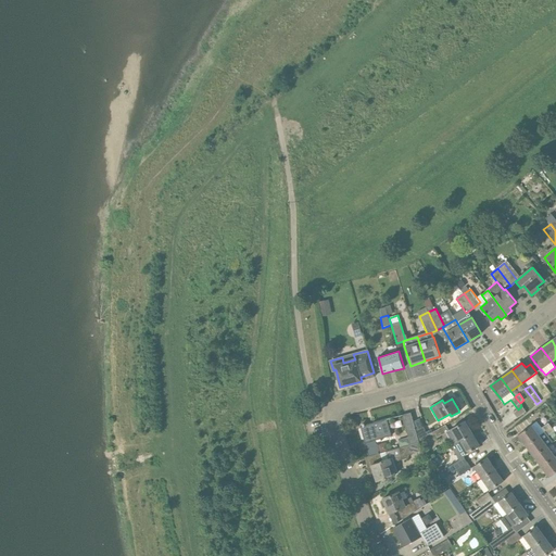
[(526,412),(521,406),(518,409),(514,413),(517,418),(526,412)]
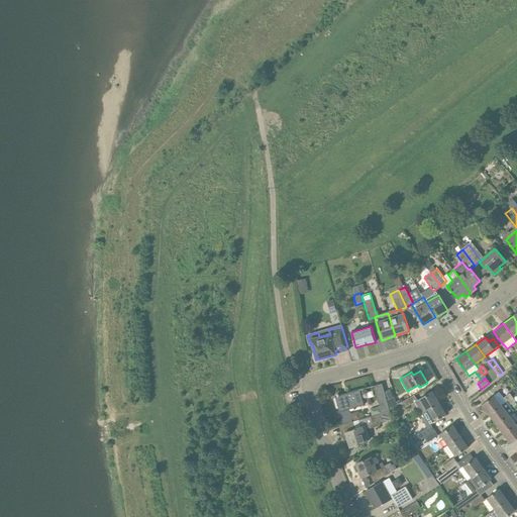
[(382,413),(390,411),(390,409),(385,392),(382,384),(381,384),(374,386),(382,413)]
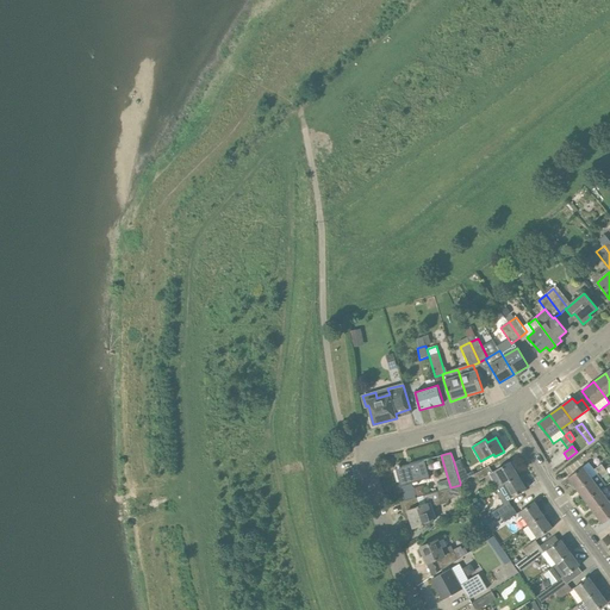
[(454,462),(460,483),(470,478),(460,459),(454,462)]
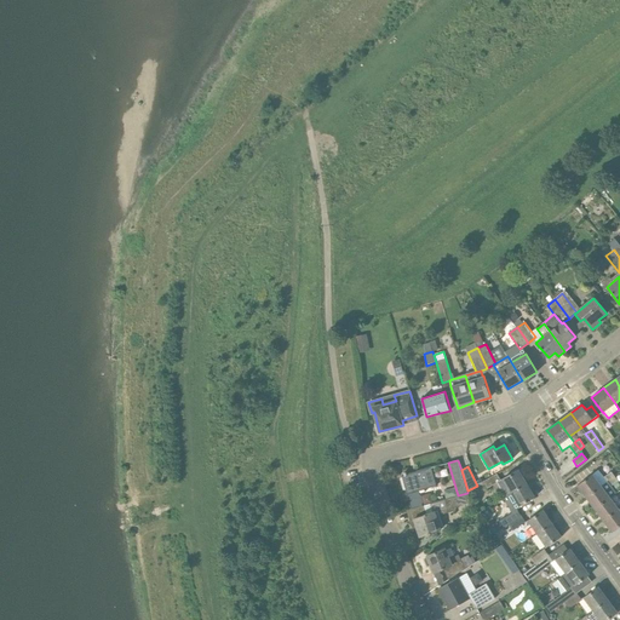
[(402,475),(407,494),(436,486),(431,468),(407,474),(406,472),(405,472),(405,475),(402,475)]
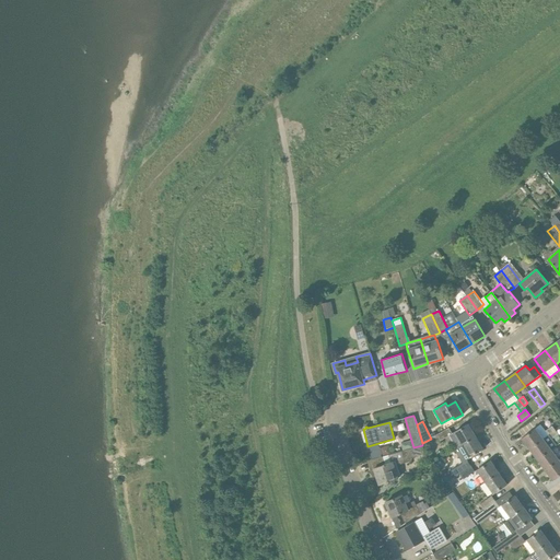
[(462,445),(476,436),(468,423),(454,432),(452,433),(448,428),(436,434),(440,441),(448,435),(456,448),(462,445)]
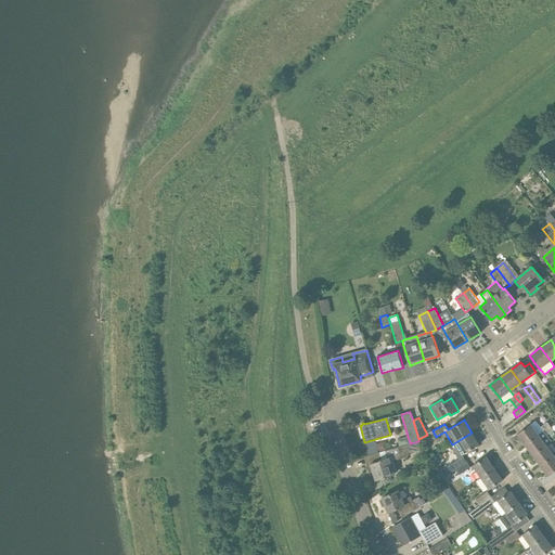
[(525,444),(539,435),(531,424),(517,435),(525,444)]
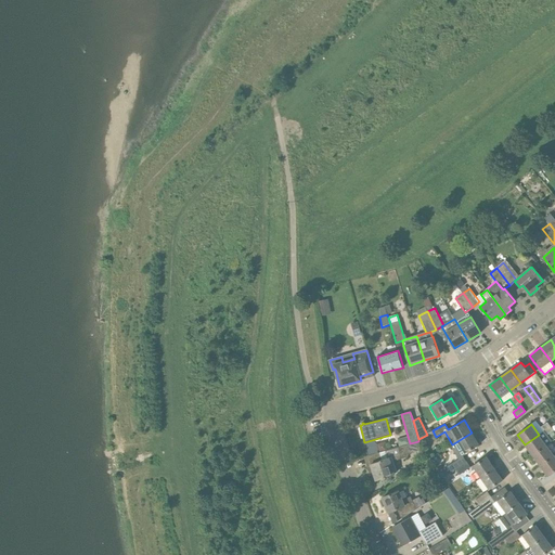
[(544,430),(547,435),(554,430),(551,426),(544,430)]
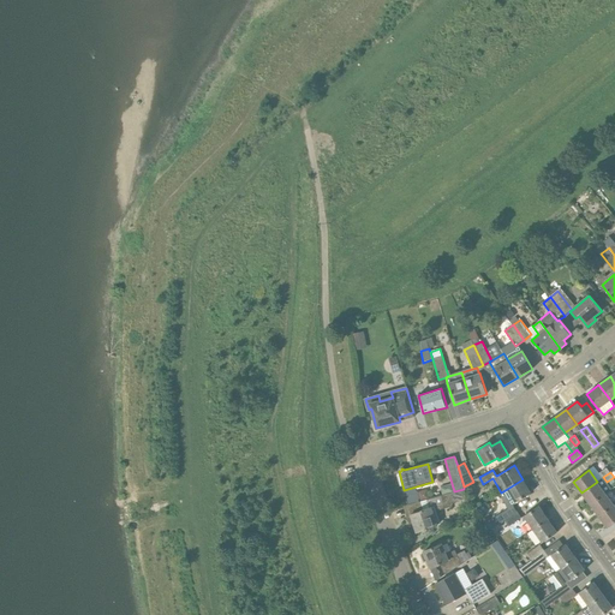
[(591,505),(607,493),(611,488),(607,482),(603,477),(597,482),(581,493),(591,505)]
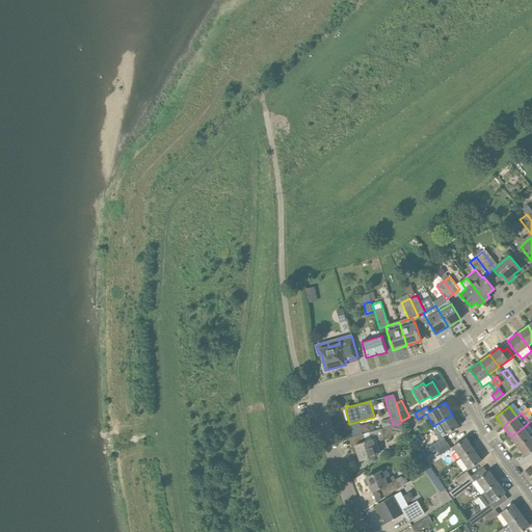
[(452,415),(439,423),(446,434),(459,426),(452,415)]
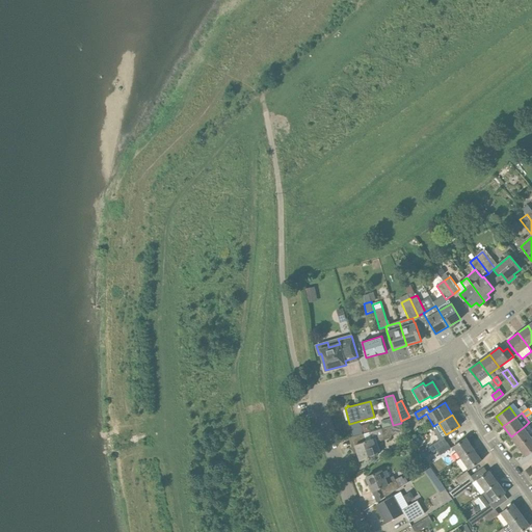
[(406,430),(401,423),(393,425),(365,433),(367,441),(352,446),(354,452),(357,451),(361,460),(380,454),(377,443),(391,439),(390,435),(400,432),(406,430)]
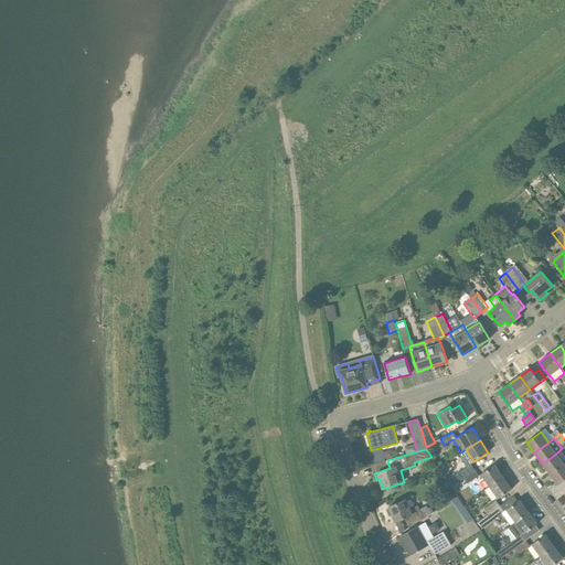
[(550,473),(564,464),(561,459),(557,452),(543,464),(550,473)]
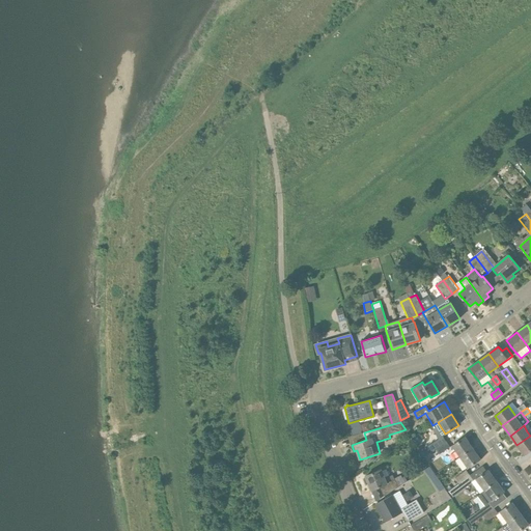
[(530,435),(530,436),(516,445),(525,455),(530,450),(530,435)]
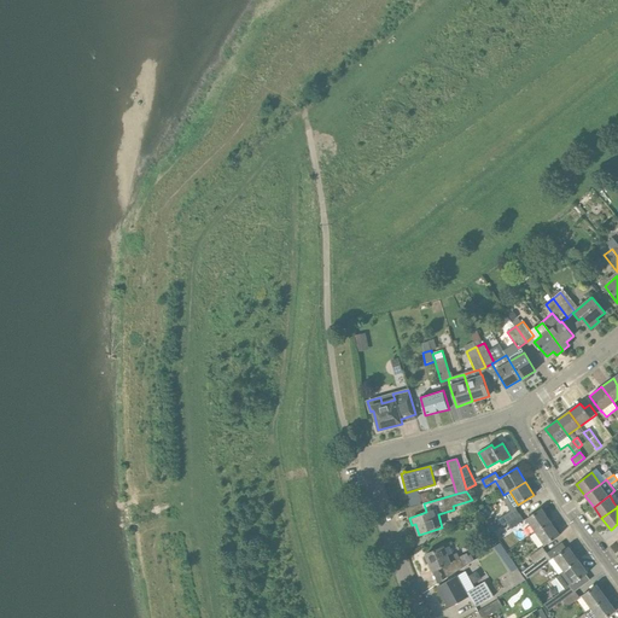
[(503,516),(507,523),(520,514),(516,507),(503,516)]
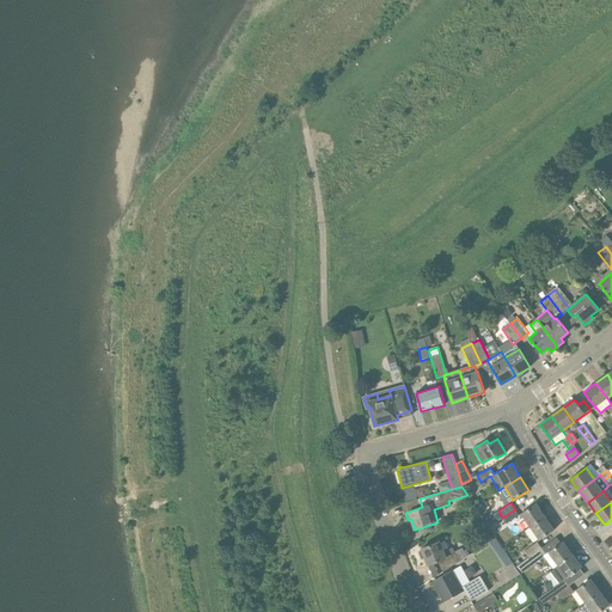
[(531,527),(545,516),(537,503),(521,513),(531,527)]
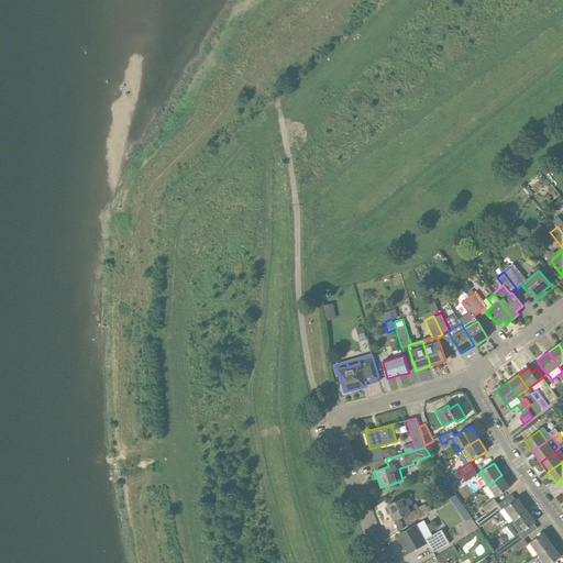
[(462,476),(466,482),(477,474),(474,468),(462,476)]
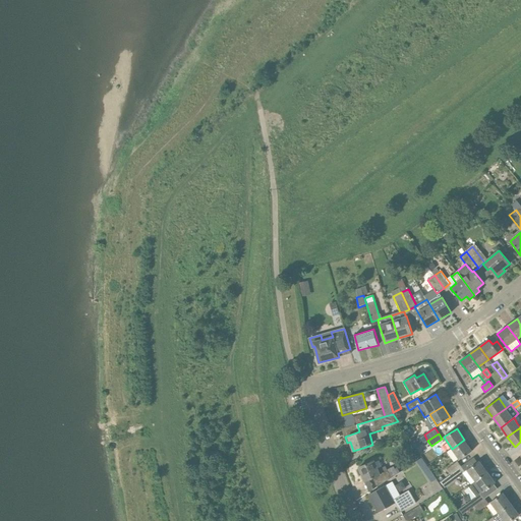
[(464,440),(452,449),(459,460),(472,451),(464,440)]
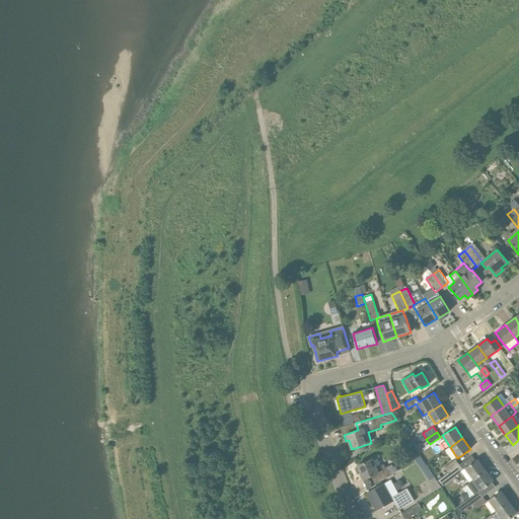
[(377,467),(373,458),(358,465),(363,479),(372,475),(376,485),(389,475),(399,469),(398,465),(393,467),(392,465),(385,467),(384,464),(377,467)]
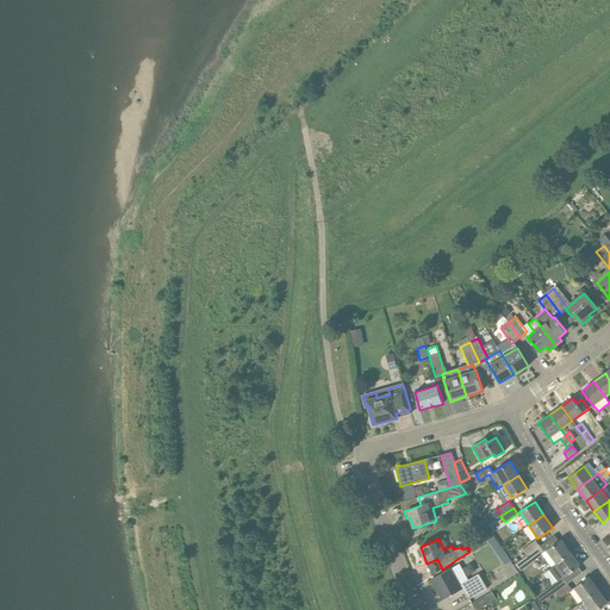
[(523,549),(528,555),(540,546),(535,540),(523,549)]
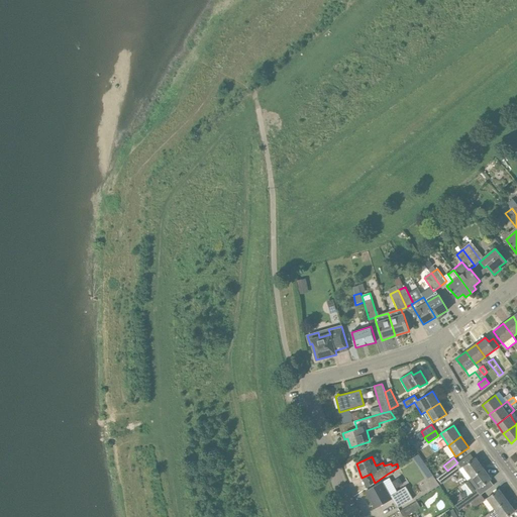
[(463,467),(461,468),(459,470),(467,481),(484,469),(476,457),(463,467)]
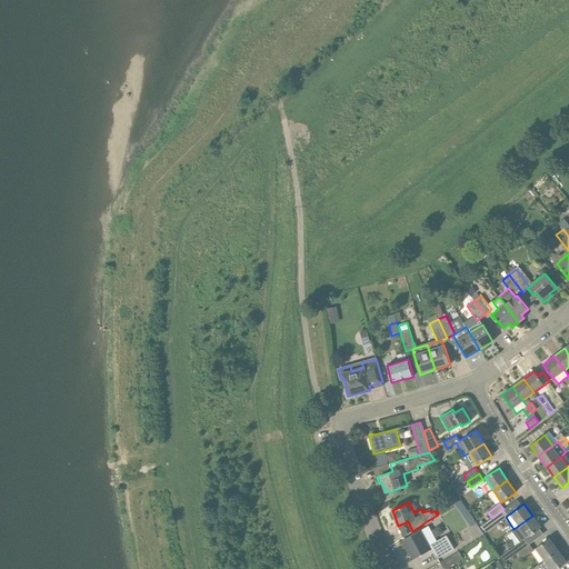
[(496,523),(506,517),(508,515),(503,509),(492,518),(493,519),(496,523)]
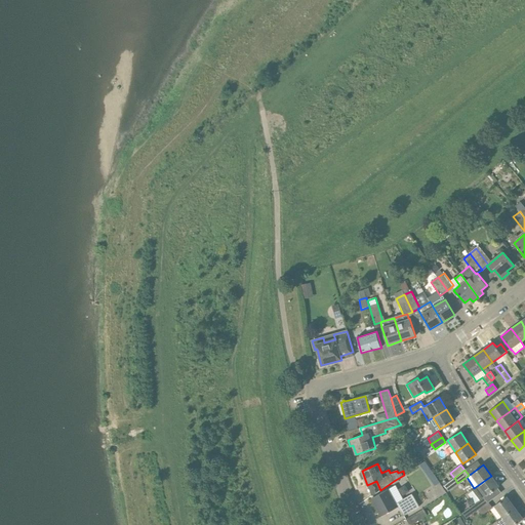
[(499,487),(491,476),(474,488),(471,490),(479,500),(485,497),(486,495),(486,496),(499,487)]
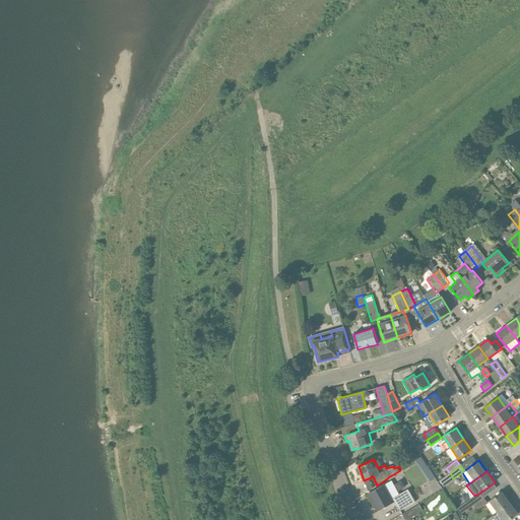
[(385,485),(369,495),(379,512),(395,503),(401,512),(417,503),(409,491),(394,500),(385,485)]
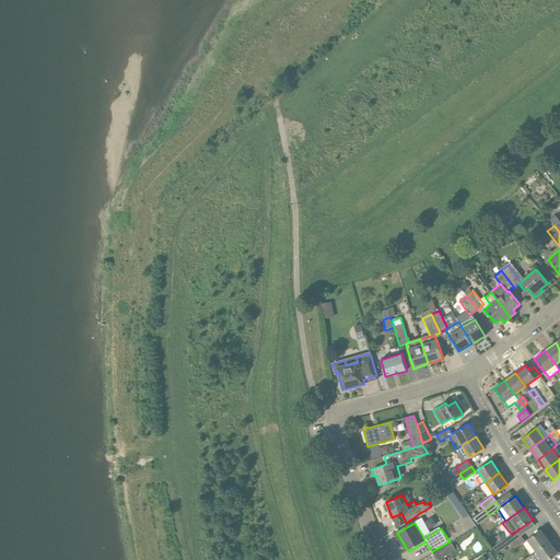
[(536,551),(549,541),(540,529),(527,539),(536,551)]
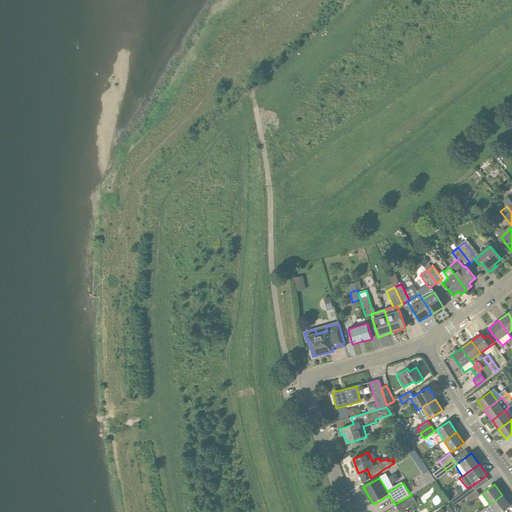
[(463,500),(466,497),(476,490),(473,485),(467,488),(459,495),(463,500)]
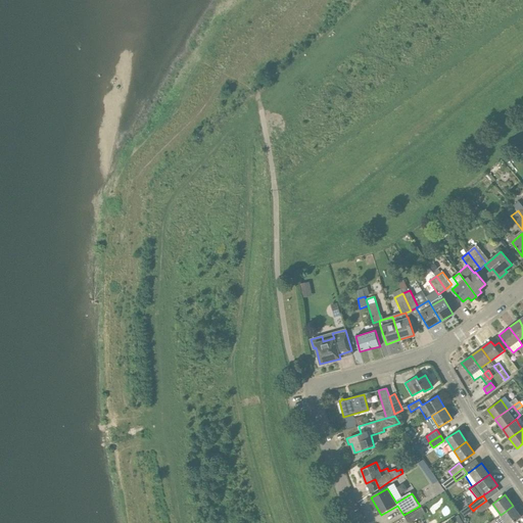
[(476,508),(480,513),(490,506),(486,501),(476,508)]
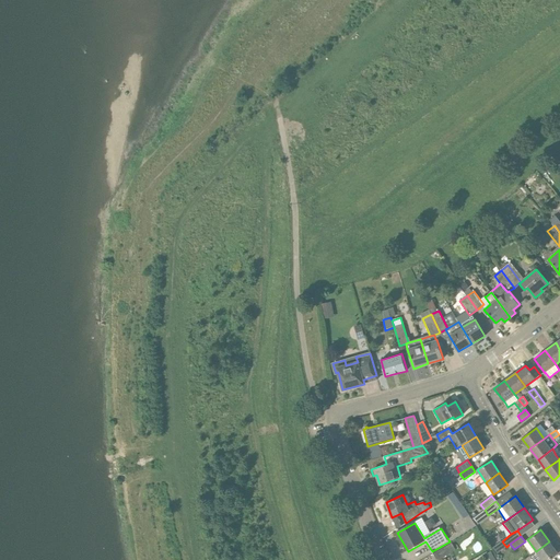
[(529,559),(532,559),(549,559),(558,553),(549,541),(536,551),(525,559),(529,559)]
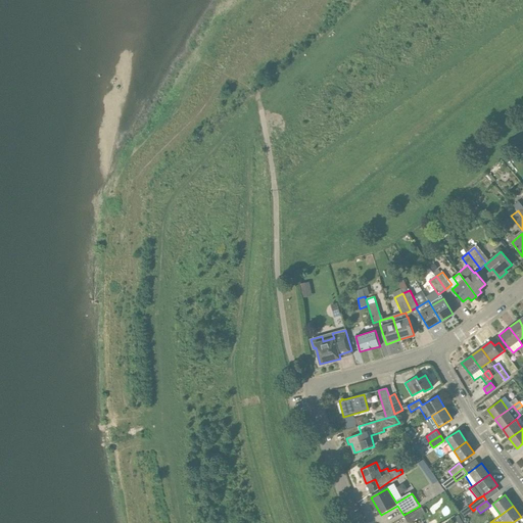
[(405,517),(408,522),(409,522),(426,513),(422,507),(405,517)]
